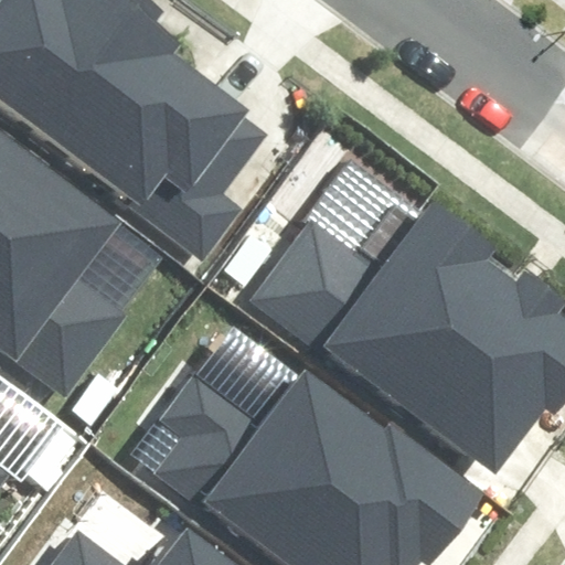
[(158,20),(163,12),(148,0),(9,0),(0,12),(0,97),(204,255),(237,211),(221,199),(268,136),(245,118),(254,108),(180,52),(187,42),(158,20)]
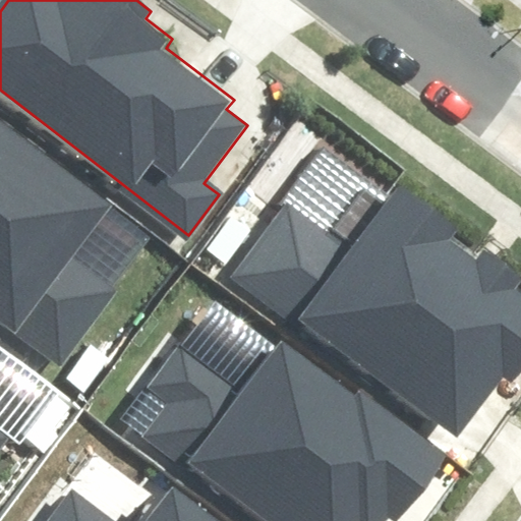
[(0,325),(60,370),(118,294),(68,256),(109,203),(0,119),(0,325)]
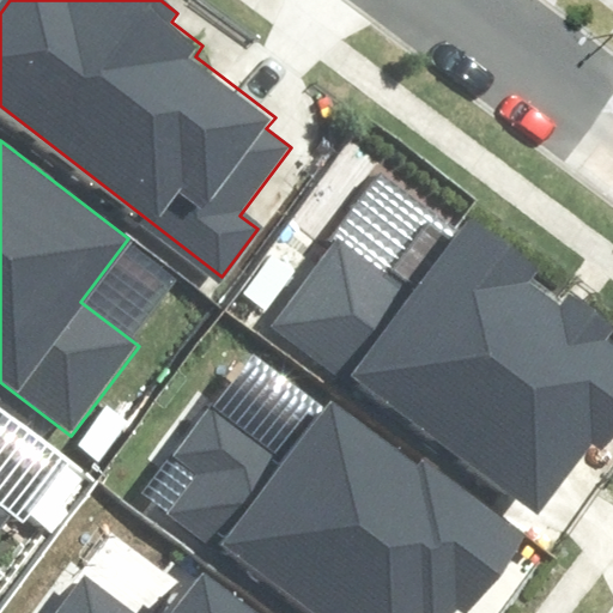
[(608,435),(612,428),(612,352),(601,344),(612,327),(612,320),(568,287),(560,298),(535,279),(560,246),(485,190),(410,293),(343,244),(283,327),(533,509),(594,425),(608,435)]
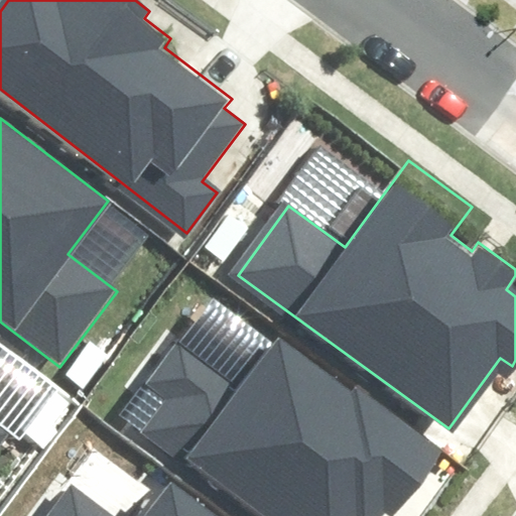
[(238,395),(178,351),(154,383),(175,398),(152,430),(268,515),(396,515),(445,450),(360,387),(355,395),(279,340),(238,395)]
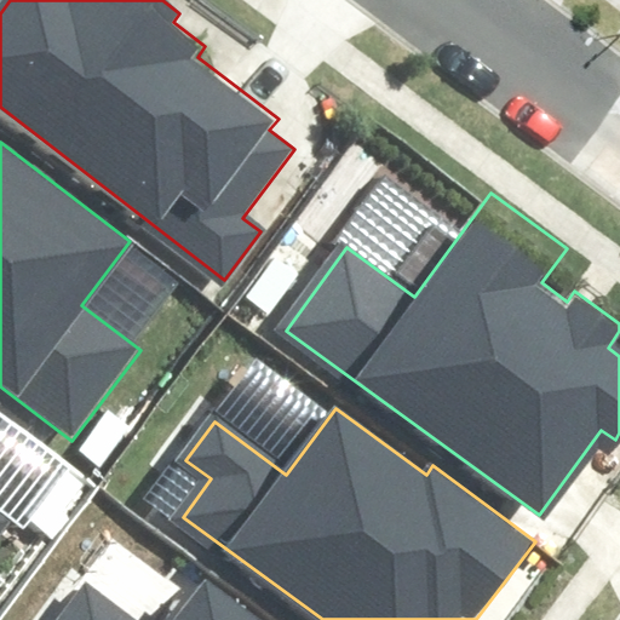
[(0,540),(13,523),(0,512),(0,418),(4,414),(0,412),(0,540)]
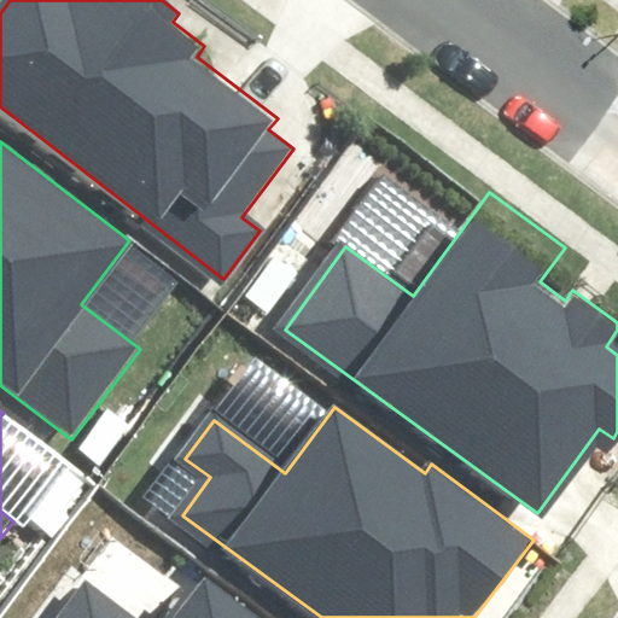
[(248,617),(207,587),(184,617),(117,617),(86,594),(68,617),(248,617)]
